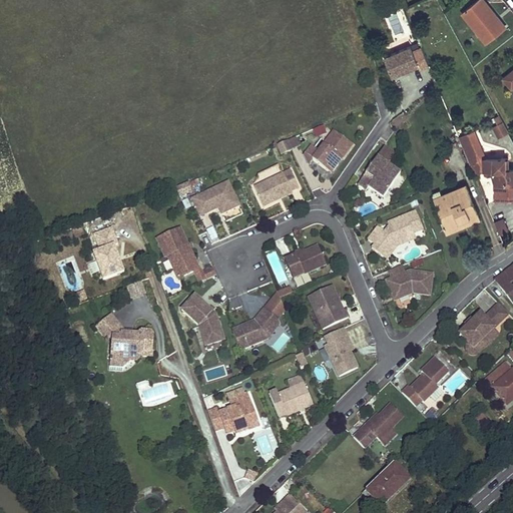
[(487,3),(484,0),(475,0),(462,11),(486,43),(503,28),(485,5),(487,3)]
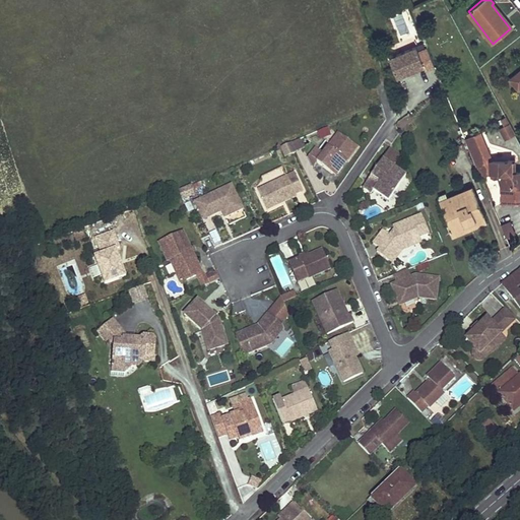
[(428,48),(418,52),(416,47),(390,58),(399,78),(425,67),(427,71),(436,67),(428,48)]
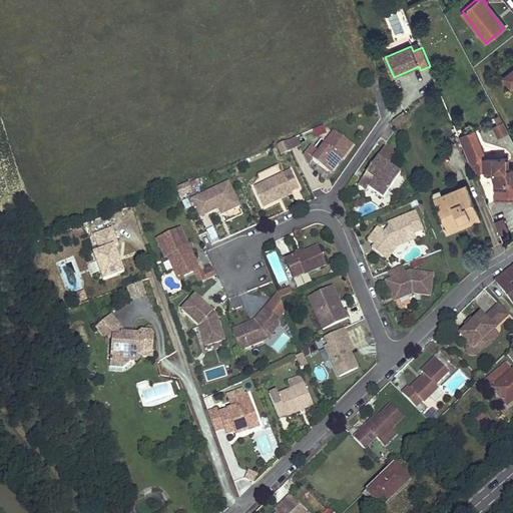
[(512,68),(502,77),(511,90),(512,88),(512,68)]
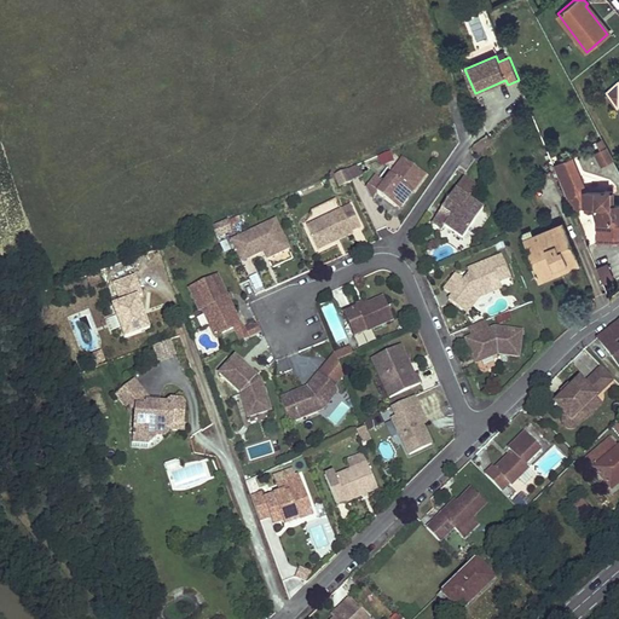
[(615,160),(608,146),(597,152),(605,166),(615,160)]
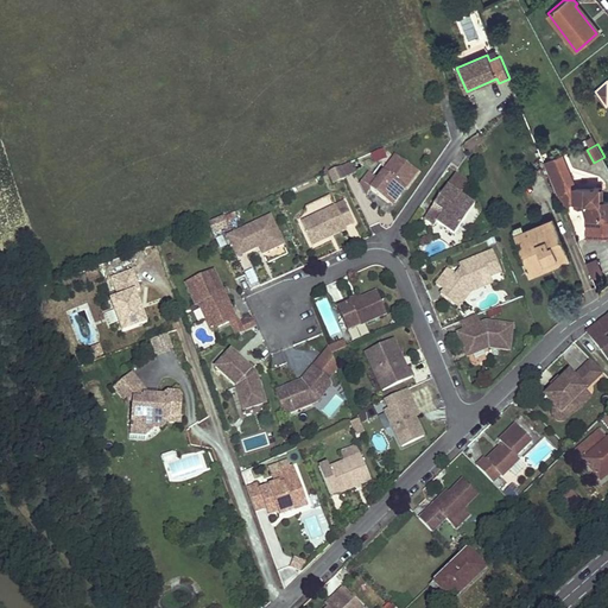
[(384,149),(372,153),(375,163),(387,158),(384,149)]
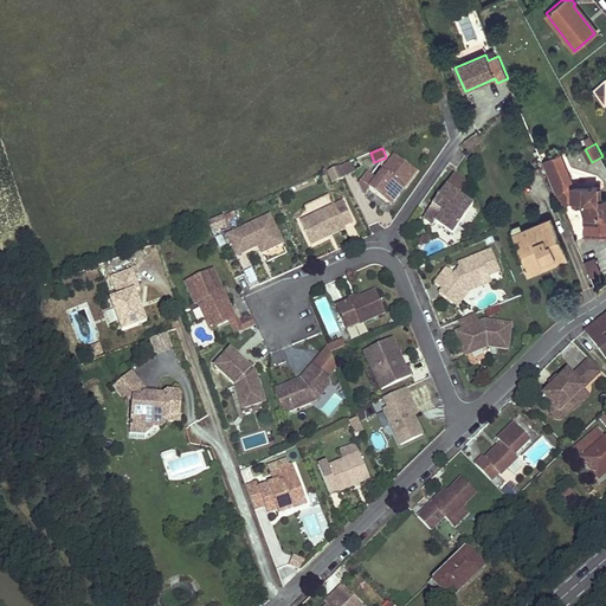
[(605,198),(603,198),(599,198),(600,185),(575,184),(565,152),(542,161),(552,182),(561,205),(573,200),(581,198),(585,206),(587,213),(586,230),(605,230),(605,198)]
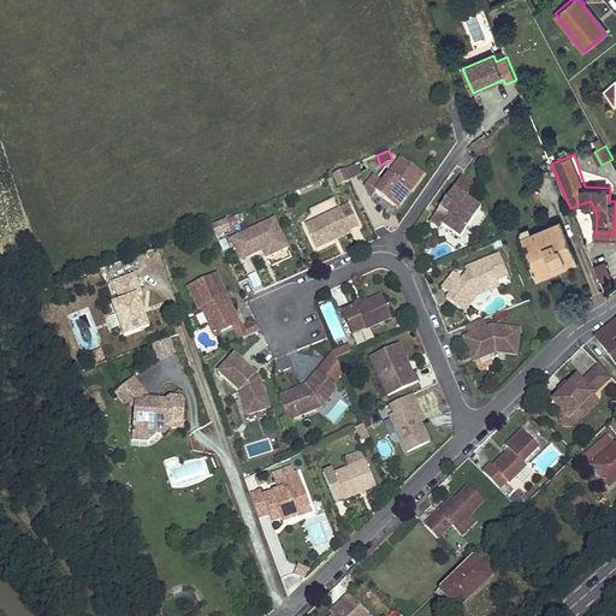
[(381,182),(373,193),(391,206),(398,205),(404,197),(402,195),(406,190),(409,191),(421,175),(400,158),(381,182)]
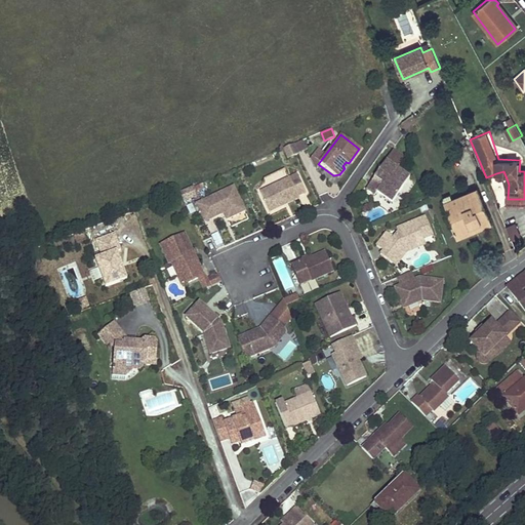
[(310,160),(313,170),(318,164),(325,155),(311,145),(306,152),(312,157),(310,160)]
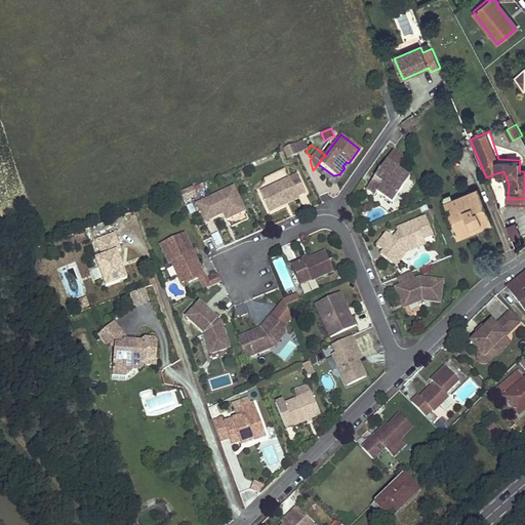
[(297,156),(292,146),(282,151),(287,161),(297,156)]
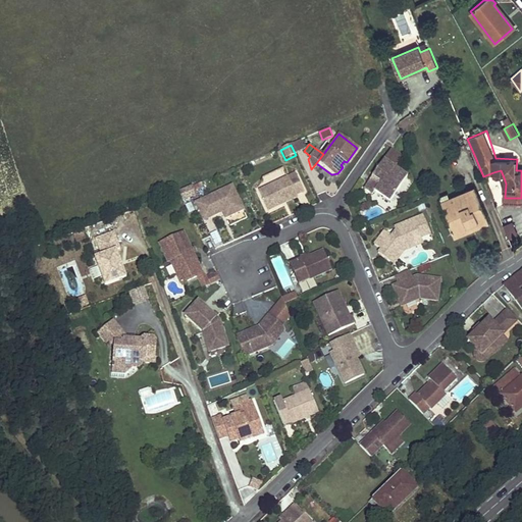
[(384,162),(364,191),(373,197),(375,193),(390,204),(408,178),(384,162)]
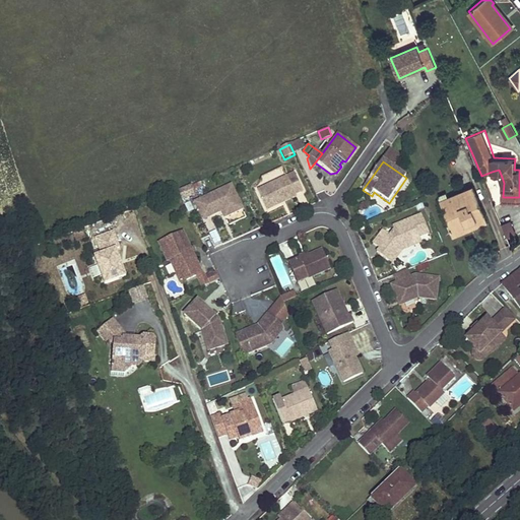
[(493,177),(496,179),(502,177),(499,170),(492,172),(493,177)]
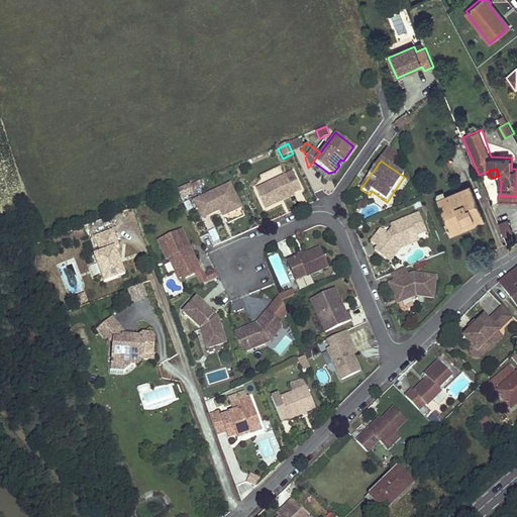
[(300,190),(291,172),(254,190),(265,209),(279,202),(278,200),(293,193),(300,190)]
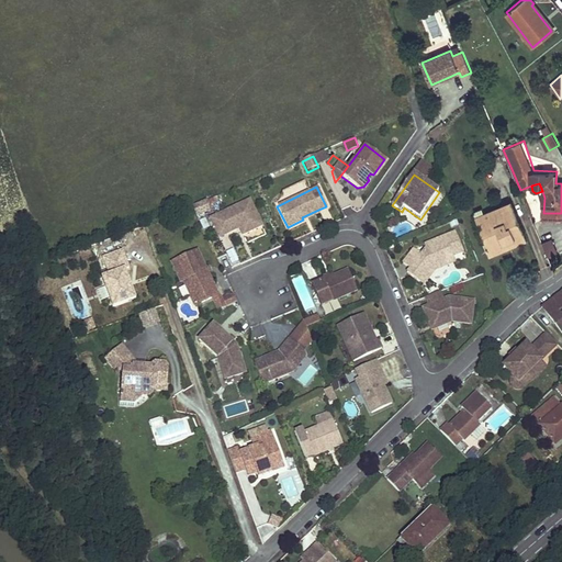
[(199,216),(211,210),(205,200),(193,205),(199,216)]
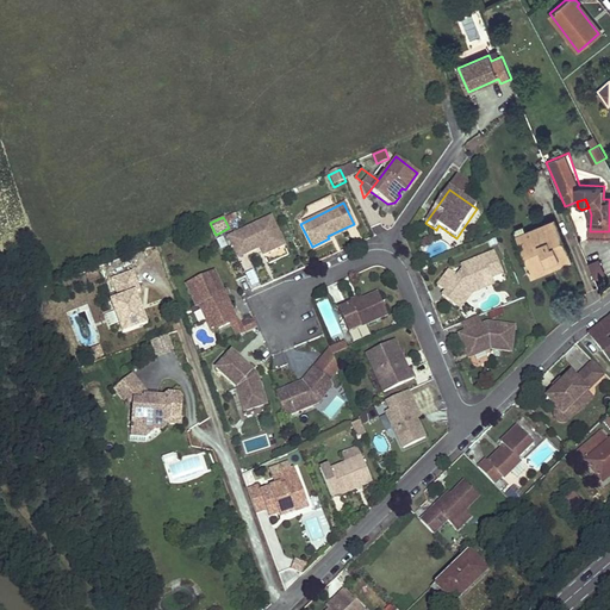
[(255,249),(259,248),(260,249),(263,256),(284,247),(269,218),(228,241),(237,261),(256,251),(255,249)]
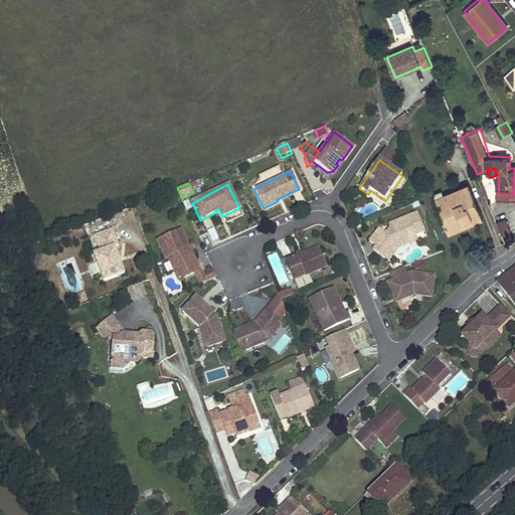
[(483,219),(469,185),(444,196),(445,199),(438,202),(442,213),(446,212),(449,220),(444,222),(447,229),(462,222),(464,227),(483,219)]
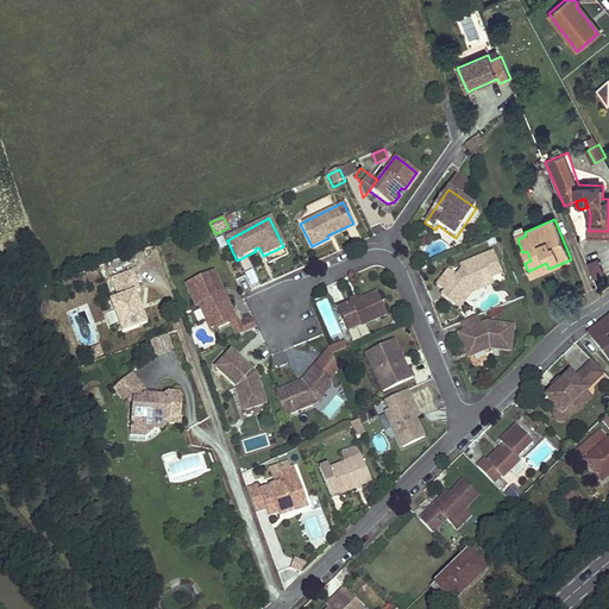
[(345,227),(327,236),(328,238),(346,230),(345,227)]
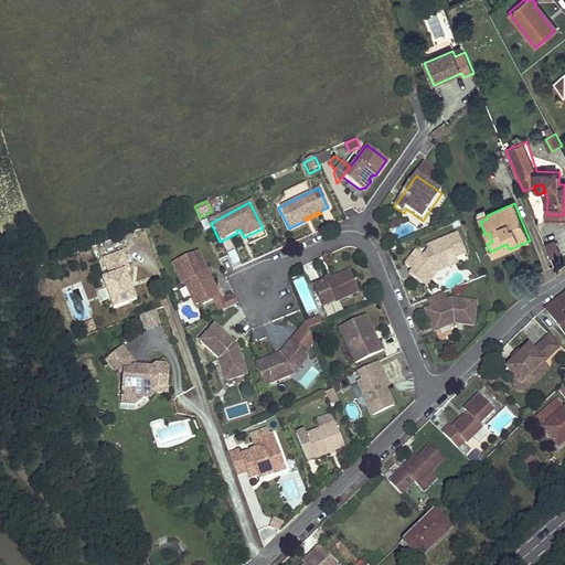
[(466,253),(457,233),(433,243),(434,247),(427,249),(424,256),(417,251),(406,265),(413,270),(409,275),(423,284),(429,274),(427,272),(432,265),(445,259),(446,264),(456,259),(455,257),(466,253)]
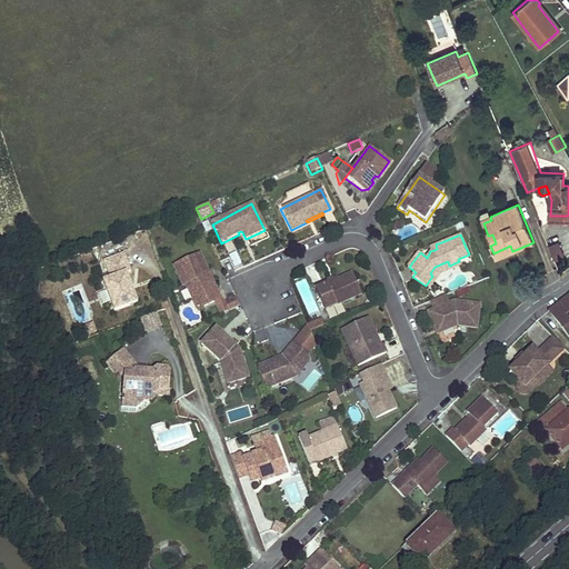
[(559,242),(549,246),(555,260),(566,256),(559,242)]
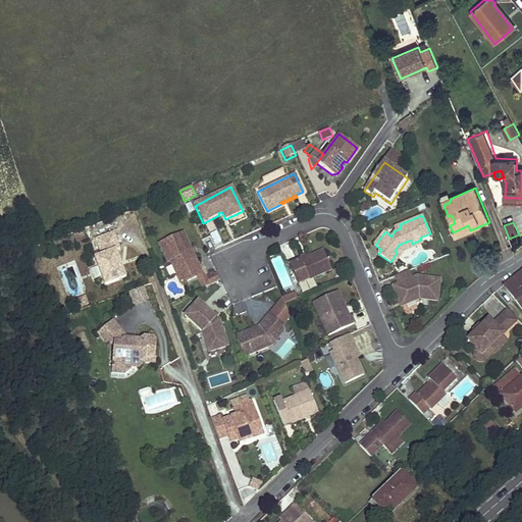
[(470,230),(468,225),(453,232),(455,237),(470,230)]
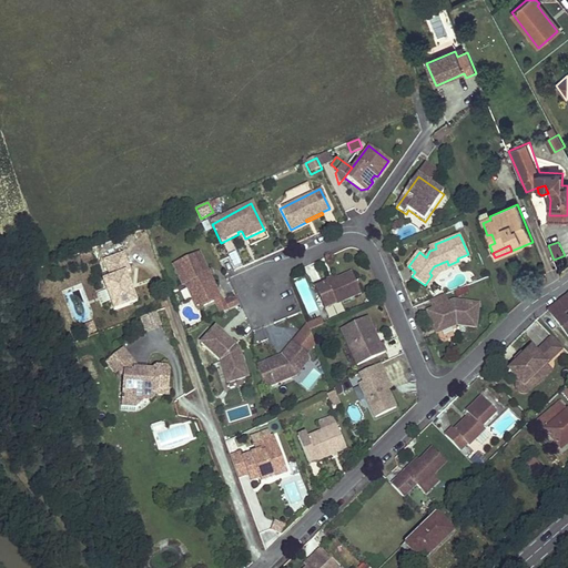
[(103,282),(114,312),(138,303),(127,273),(131,272),(124,253),(103,261),(110,279),(103,282)]
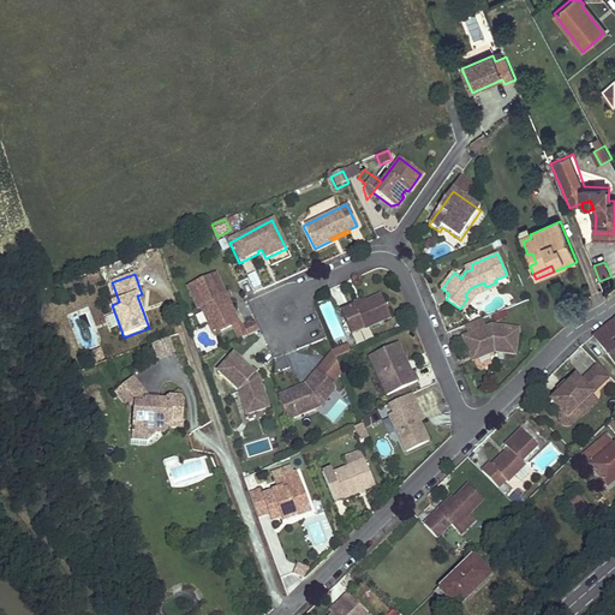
[(226,294),(215,275),(187,288),(198,309),(201,308),(215,335),(240,323),(227,299),(226,294)]
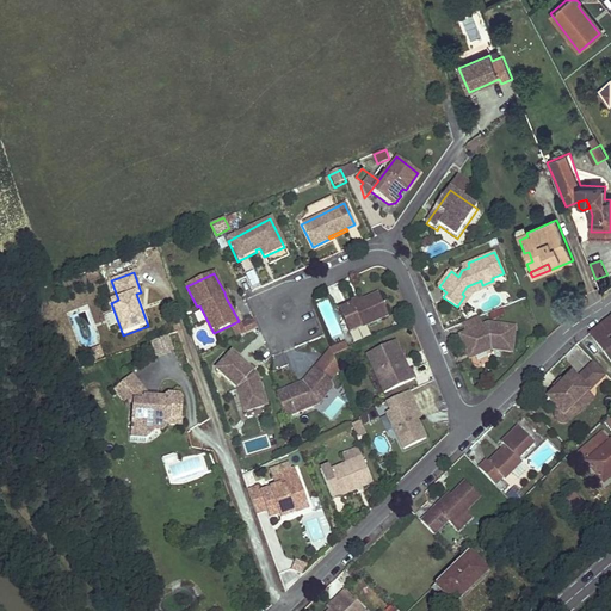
[(494,284),(493,281),(482,285),(481,281),(467,287),(462,294),(464,296),(457,307),(461,310),(473,294),(494,284)]
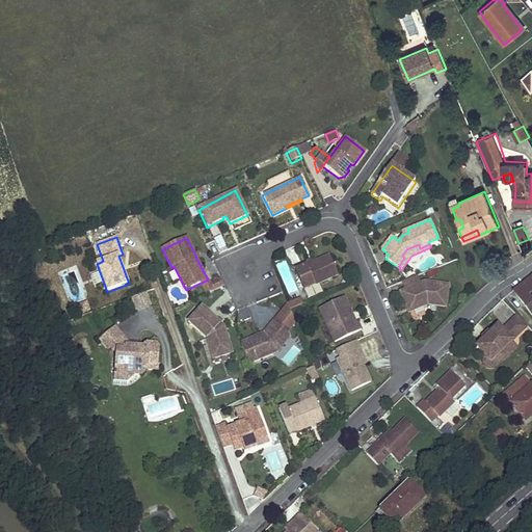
[(338,274),(329,255),(314,262),(302,266),(301,263),(293,267),(303,289),(338,274)]
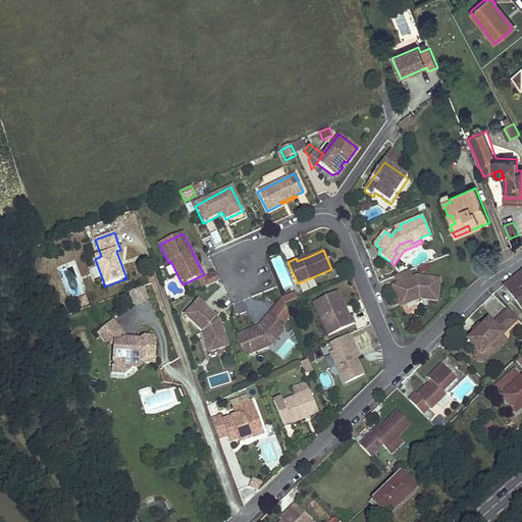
[(521,286),(521,270),(505,284),(513,295),(520,289),(521,286)]
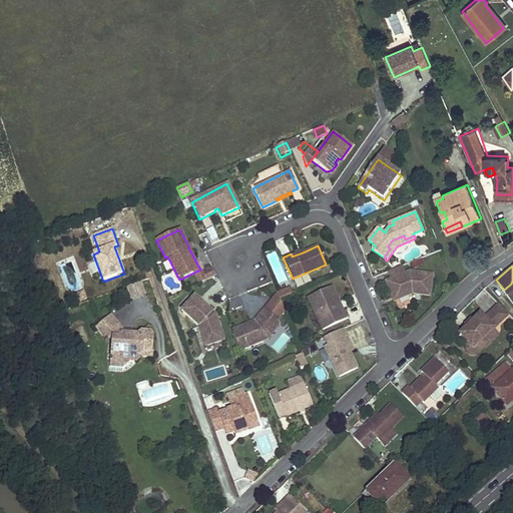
[(402,267),(388,273),(391,280),(398,297),(410,292),(413,292),(413,295),(430,296),(432,275),(409,272),(405,274),(402,267)]
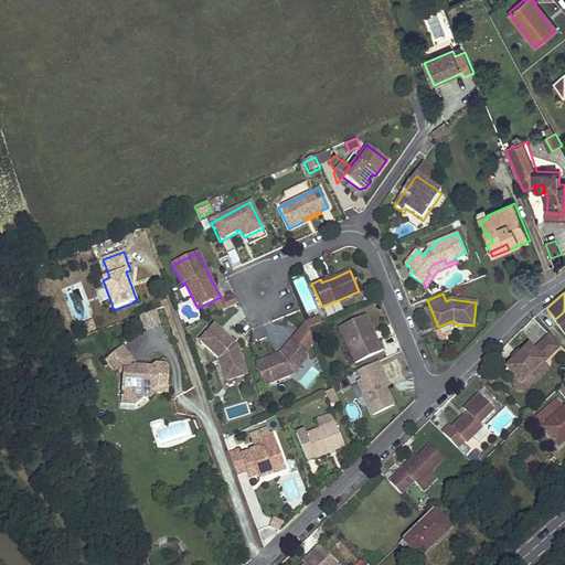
[(438,327),(430,308),(426,310),(436,331),(455,324),(455,321),(451,321),(438,327)]
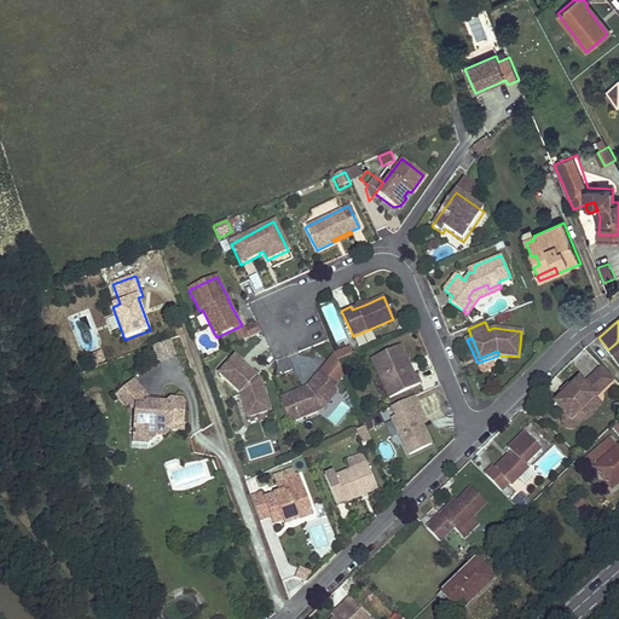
[(154,346),(157,360),(175,356),(171,340),(154,346)]
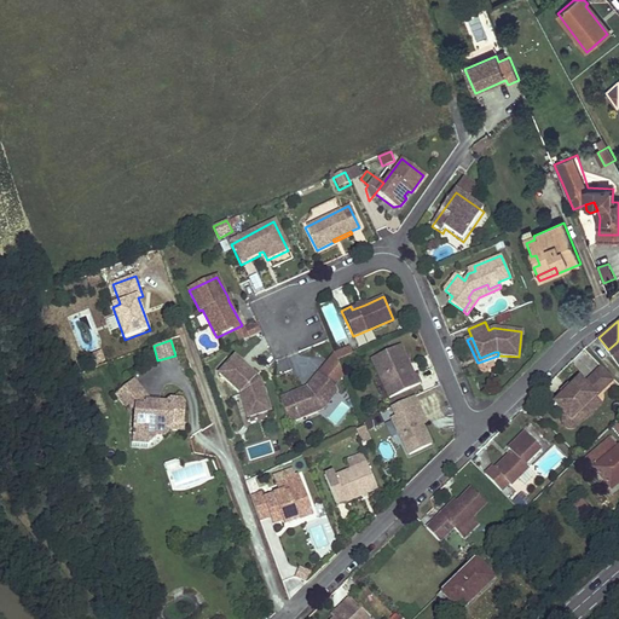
[(403,366),(408,363),(399,345),(370,358),(388,398),(420,383),(415,374),(414,375),(411,376),(406,368),(404,369),(403,366)]
